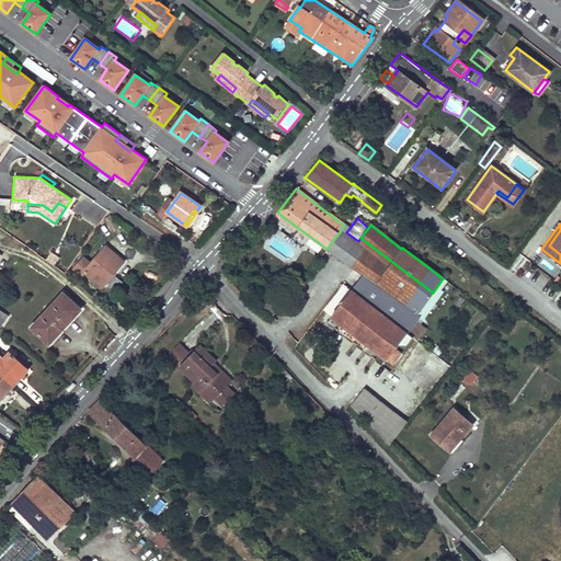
[(346,232),(342,229),(327,249),(363,275),(351,290),(404,332),(430,298),(432,300),(435,296),(433,293),(361,238),(358,241),(346,232)]
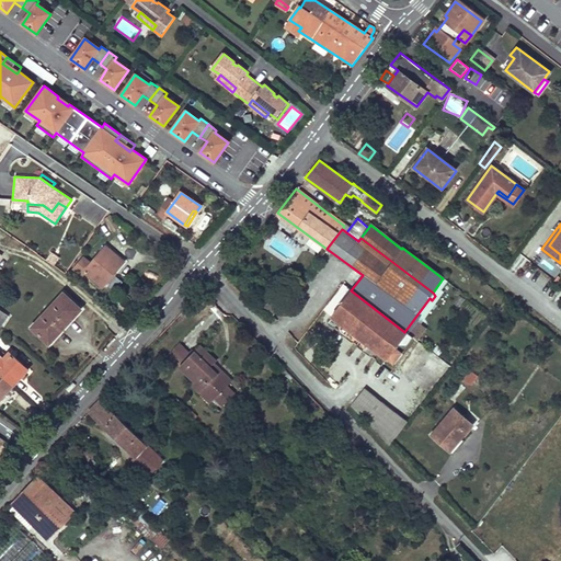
[(560,230),(549,245),(560,254),(560,230)]
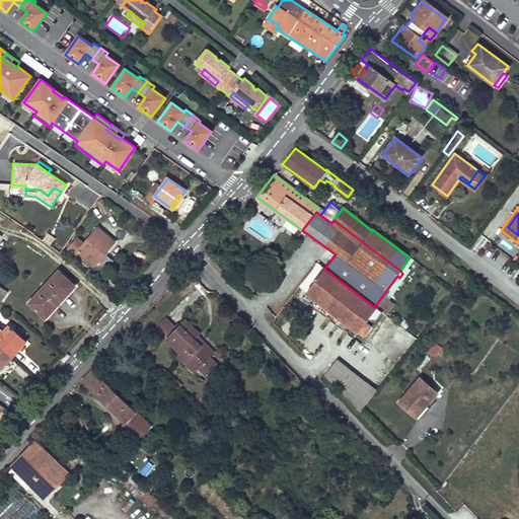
[(79,251),(94,266),(115,242),(97,228),(84,244),(77,239),(69,248),(75,254),(79,251)]
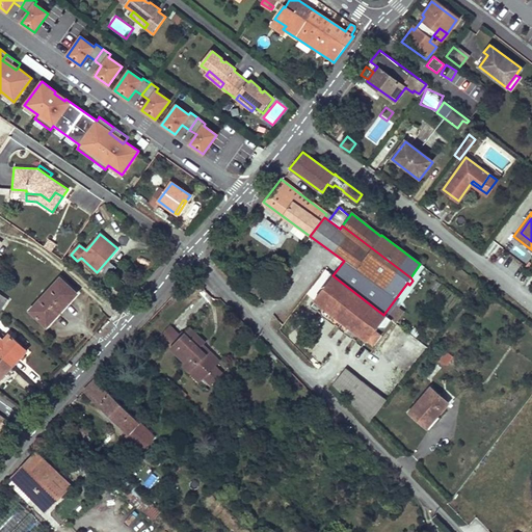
[(48,238),(45,245),(52,249),(56,242),(48,238)]
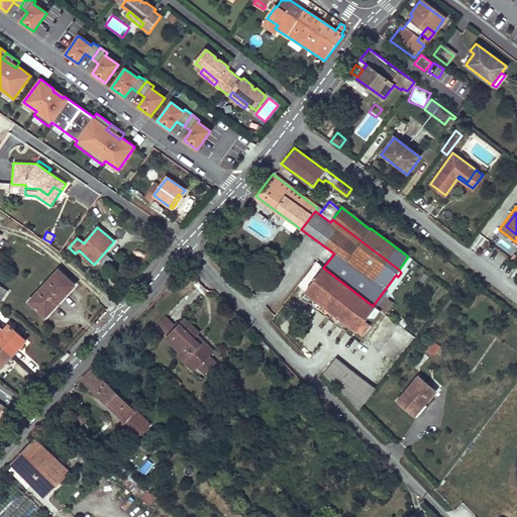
[(46,242),(34,234),(27,244),(42,254),(49,244),(46,242)]
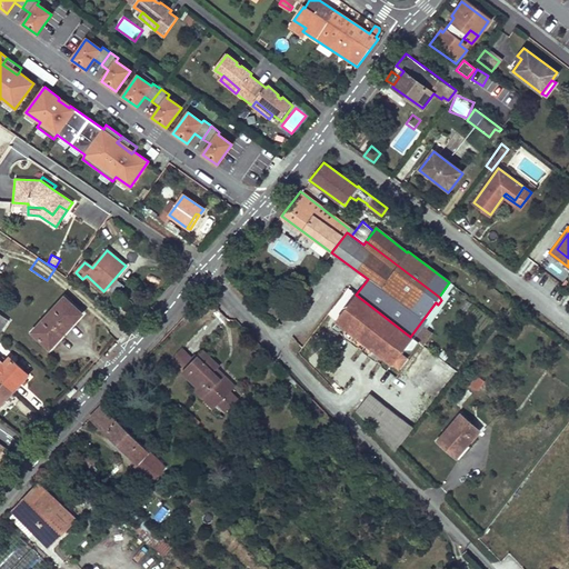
[(116,295),(123,285),(117,279),(109,289),(116,295)]
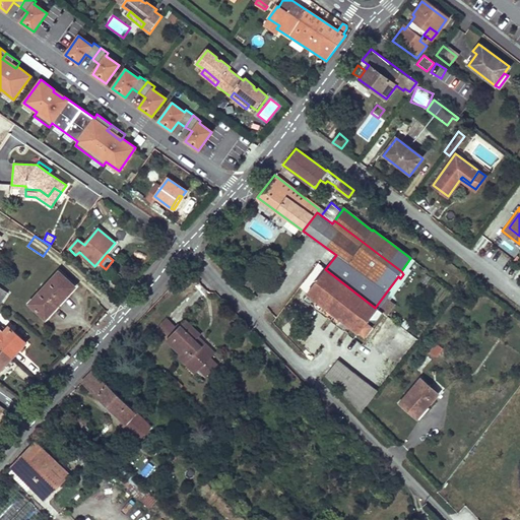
[(375,308),(325,269),(306,294),(307,295),(358,333),(359,333),(366,323),(369,320),(377,309),(375,308)]
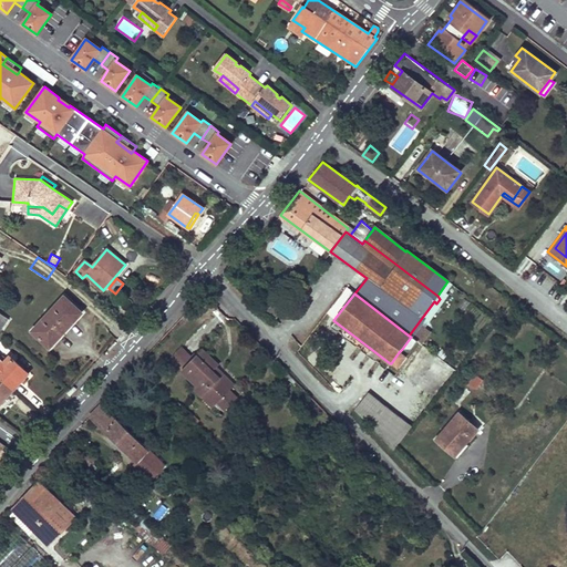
[(277,295),(265,308),(276,318),(288,306),(277,295)]
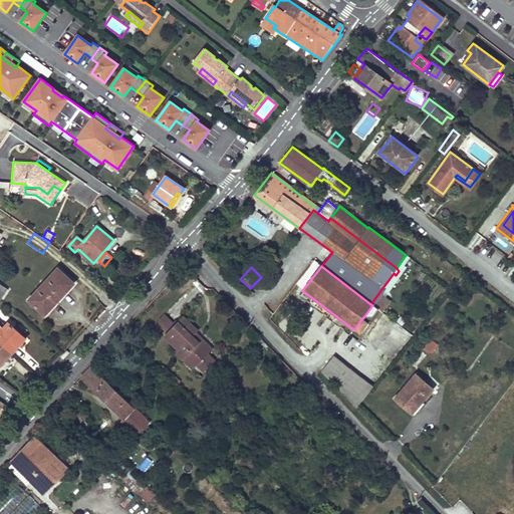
[(58,269),(29,300),(45,314),(74,283),(58,269)]
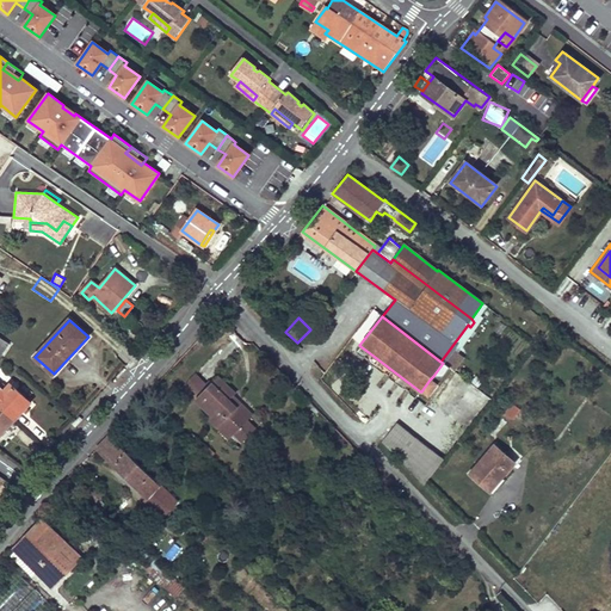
[(420,392),(360,346),(356,352),(362,357),(364,356),(368,358),(368,362),(381,371),(384,371),(388,375),(389,378),(402,388),(406,388),(408,390),(409,393),(415,397),(420,392)]
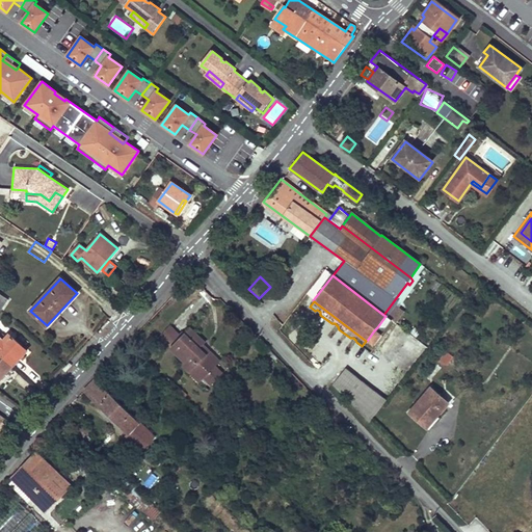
[(384,328),(391,320),(386,316),(377,327),(384,328)]
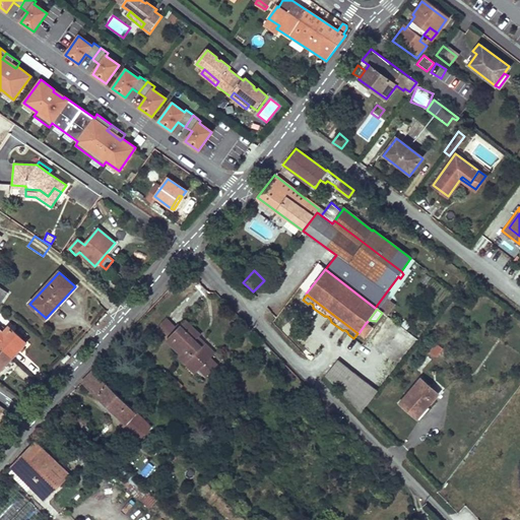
[(195,330),(185,320),(183,323),(193,332),(195,330)]
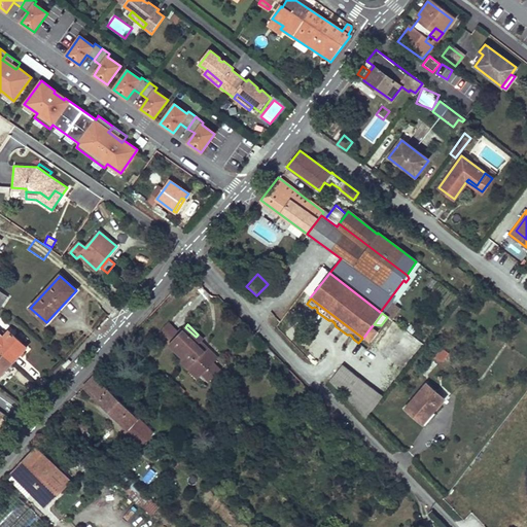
[(196,337),(185,327),(171,341),(188,358),(184,361),(183,363),(198,378),(217,357),(203,344),(205,342),(198,335),(196,337)]
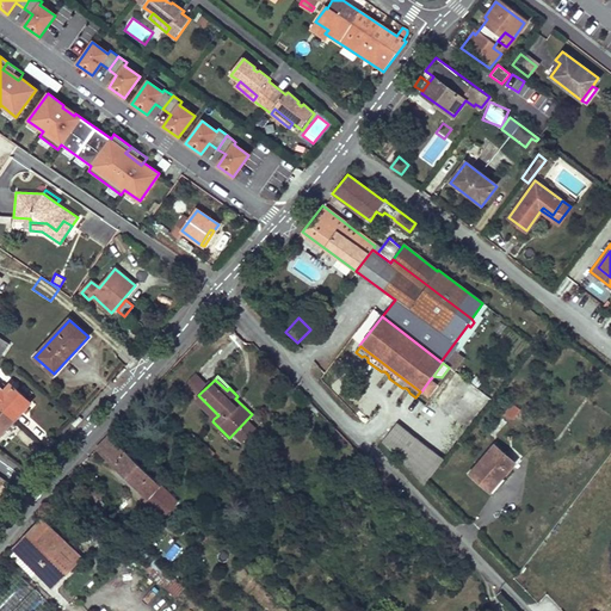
[(427,396),(436,384),(430,380),(421,392),(427,396)]
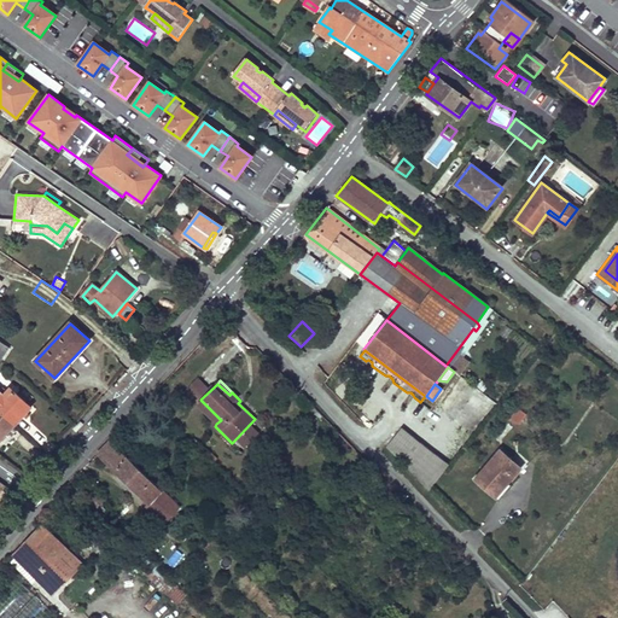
[(4,395),(0,390),(0,410),(16,425),(31,407),(10,388),(4,395)]
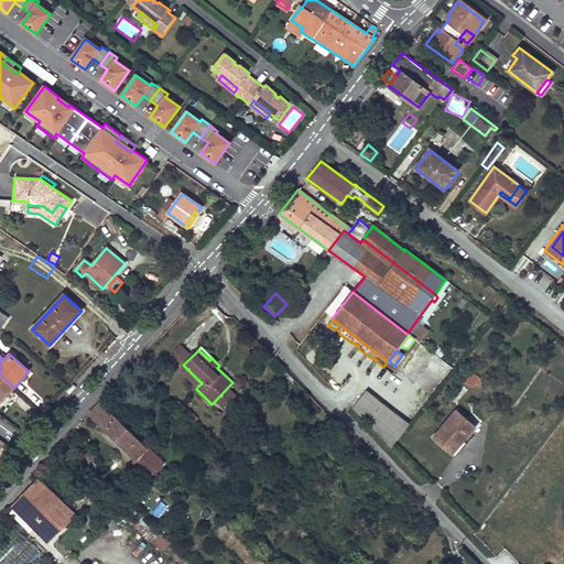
[(202,383),(183,365),(180,369),(197,387),(202,383)]
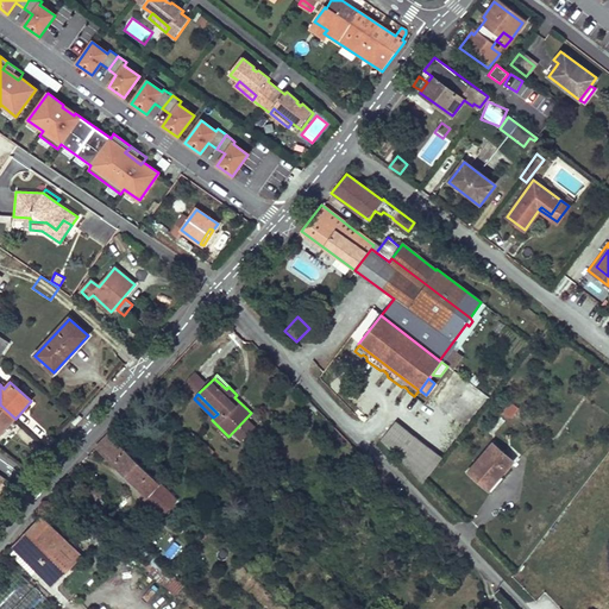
[(519,408),(510,402),(503,412),(512,419),(519,408)]
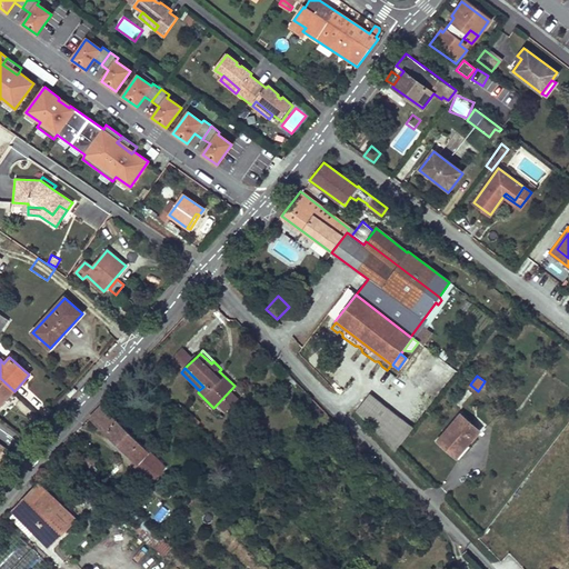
[(15,391),(0,378),(0,406),(0,407),(15,391)]
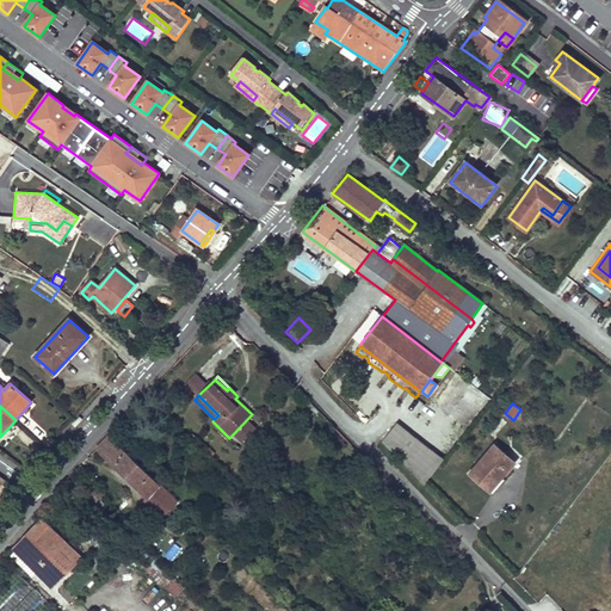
[(444,460),(397,423),(382,442),(424,486),(444,460)]
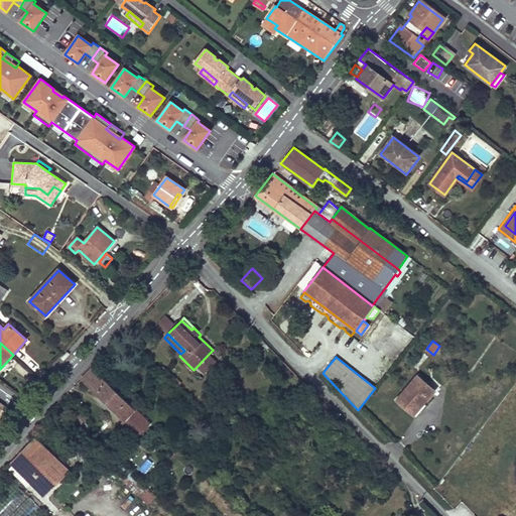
[(150,424),(92,368),(82,378),(126,420),(124,422),(138,436),(150,424)]
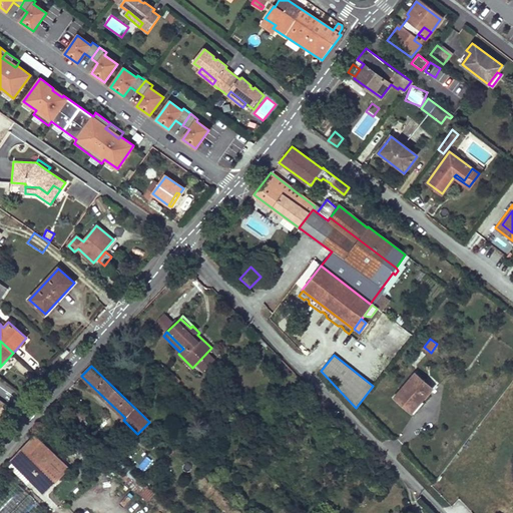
[(431,389),(415,374),(395,398),(414,414),(431,394),(429,392),(431,389)]
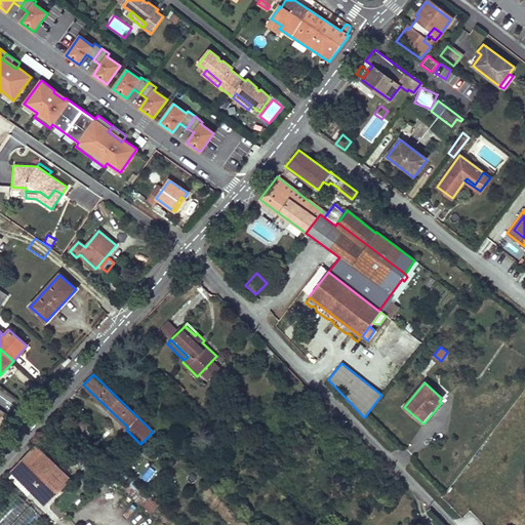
[(45,503),(69,480),(35,446),(11,471),(13,474),(9,478),(25,492),(29,488),(45,503)]
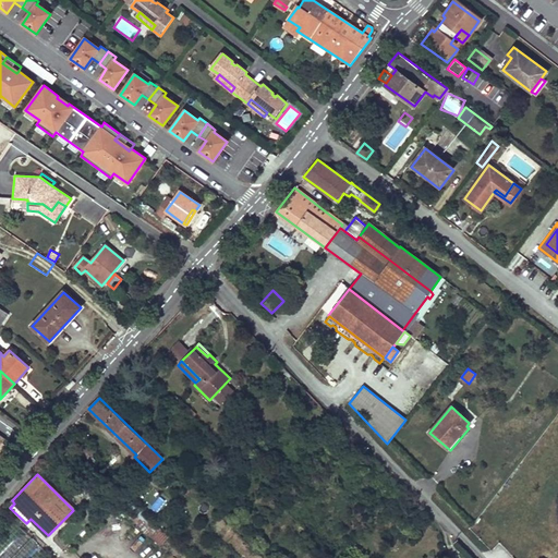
[(130,500),(119,489),(110,498),(114,502),(160,546),(169,537),(160,530),(130,500)]
